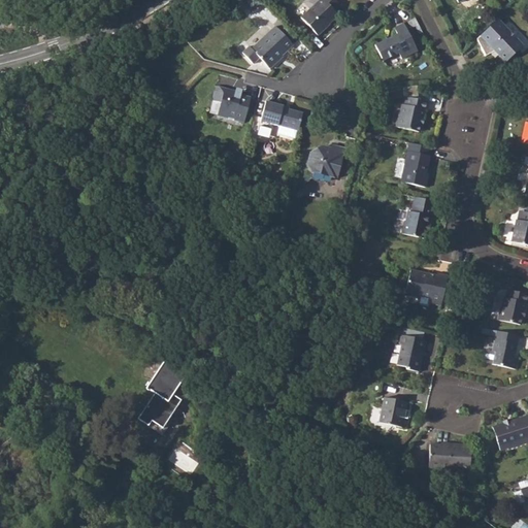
[(251,0),(246,0),(243,3),(252,12),(257,6),(251,0)]
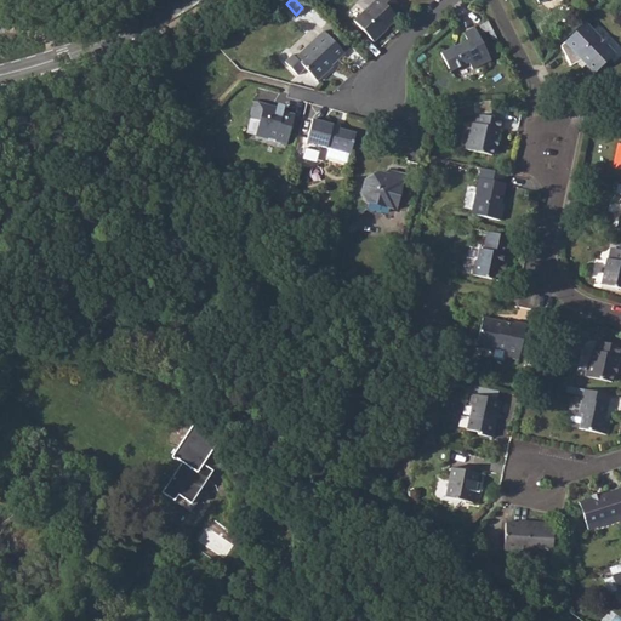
[(381,32),(389,23),(396,17),(392,13),(400,6),(393,0),(375,0),(353,21),(365,33),(372,41),(382,33),(381,32)]
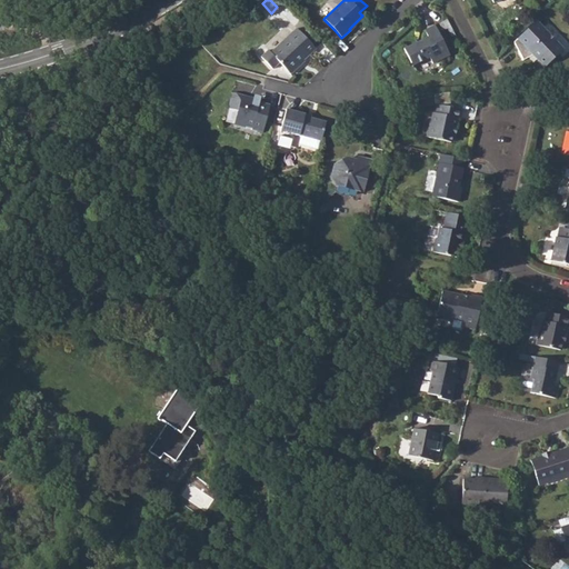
[(537,20),(513,42),(523,60),(529,57),(533,56),(536,58),(545,68),(563,49),(537,20)]
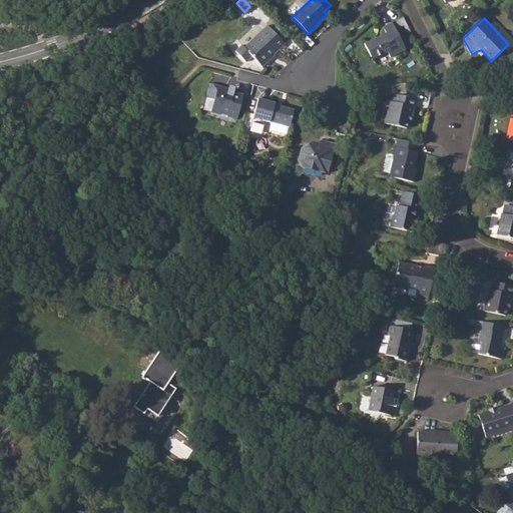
[(385,34),(365,44),(372,58),(386,51),(389,57),(404,50),(391,22),(382,27),(385,34)]
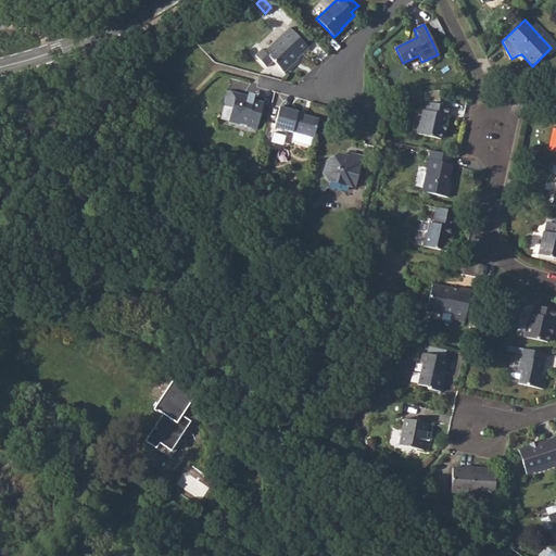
[(253,54),(257,58),(265,65),(272,59),(283,71),(293,61),(292,60),(306,46),(301,40),(288,26),(263,50),(261,48),(253,54)]
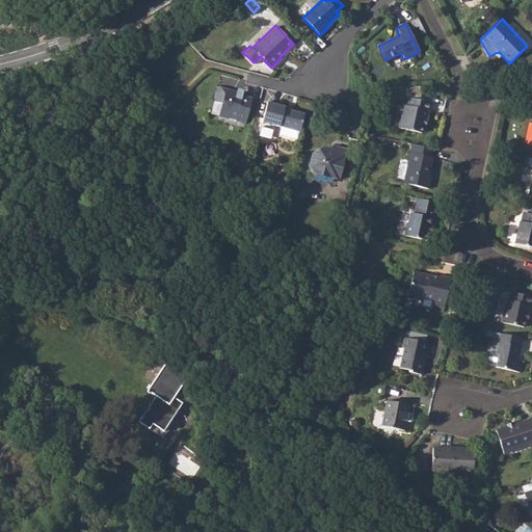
[(242,95),(236,94),(236,91),(217,86),(213,100),(222,102),(218,115),(245,123),(253,98),(242,95)]
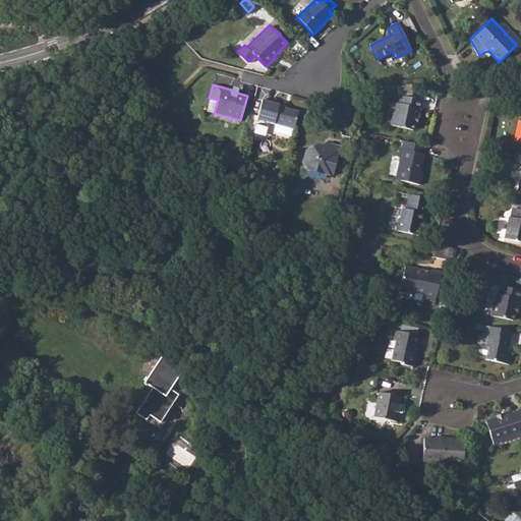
[(394,87),(379,88),(380,98),(395,97),(394,92),(394,87)]
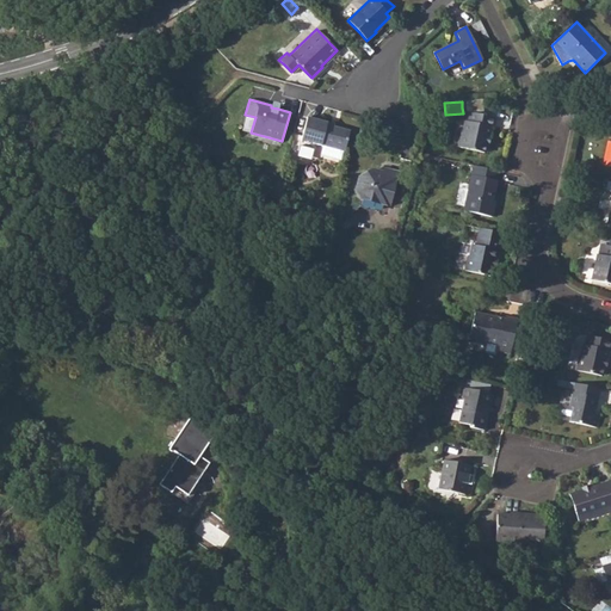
[(461,117),(455,143),(482,149),(486,136),(487,136),(489,124),(491,124),(493,115),(467,109),(464,118),(461,117)]
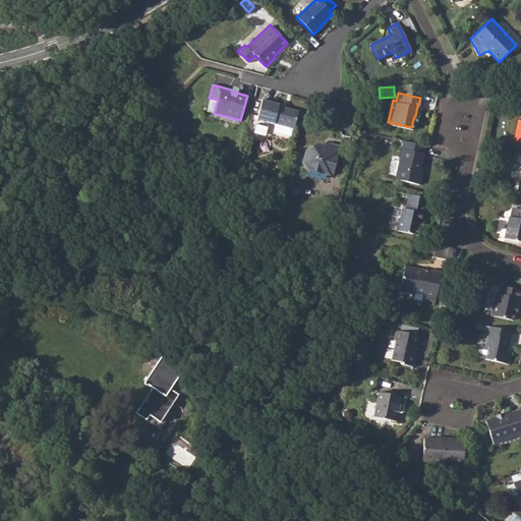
[(280,105),(262,100),(256,120),(276,125),(274,132),(290,136),(292,129),(294,130),(298,112),(279,107),(280,105)]
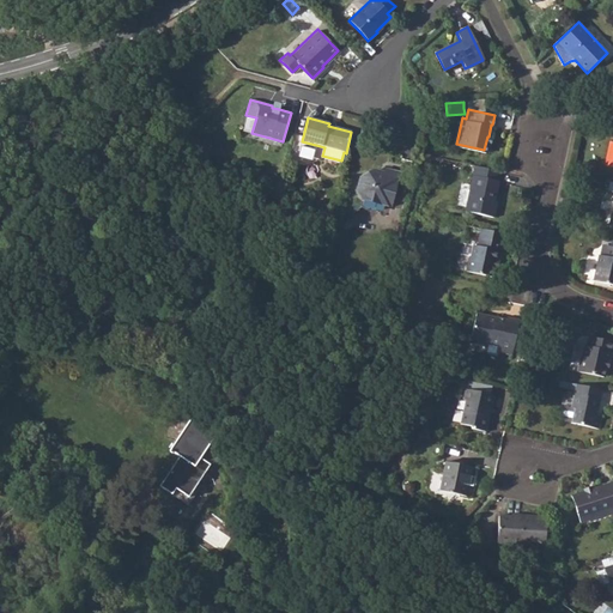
[(497,170),(472,164),(462,208),(490,216),(492,204),(490,202),(497,170)]
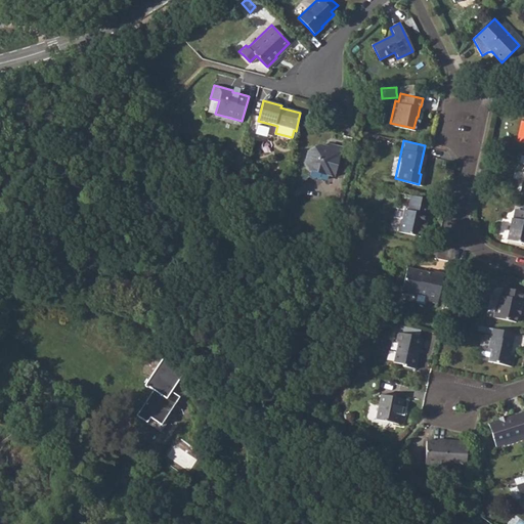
[(308,153),(305,163),(310,171),(309,177),(323,180),(324,175),(333,177),(339,147),(329,145),(328,151),(314,148),(308,153)]
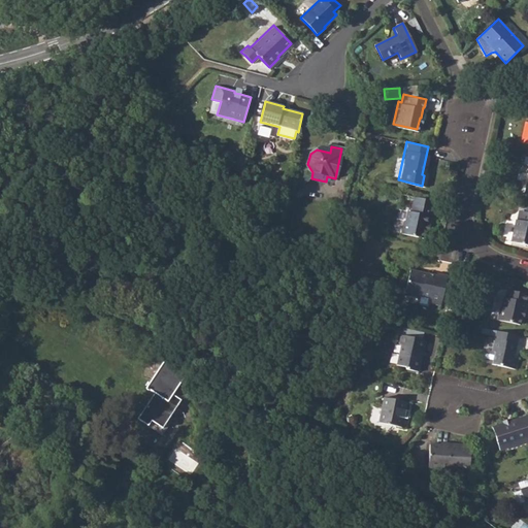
[(421,238),(423,231),(424,225),(426,225),(427,218),(428,218),(430,209),(432,201),(411,197),(409,204),(408,212),(405,211),(402,222),(401,222),(398,233),(421,238)]
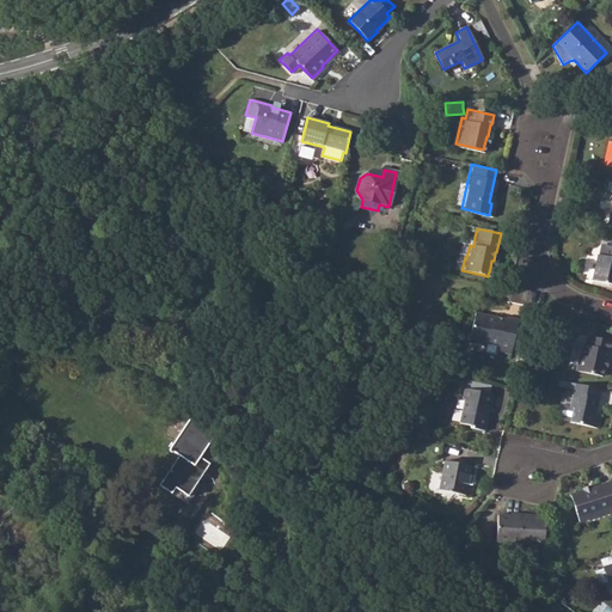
[(595,255),(591,280),(611,285),(611,246),(604,245),(600,256),(595,255)]
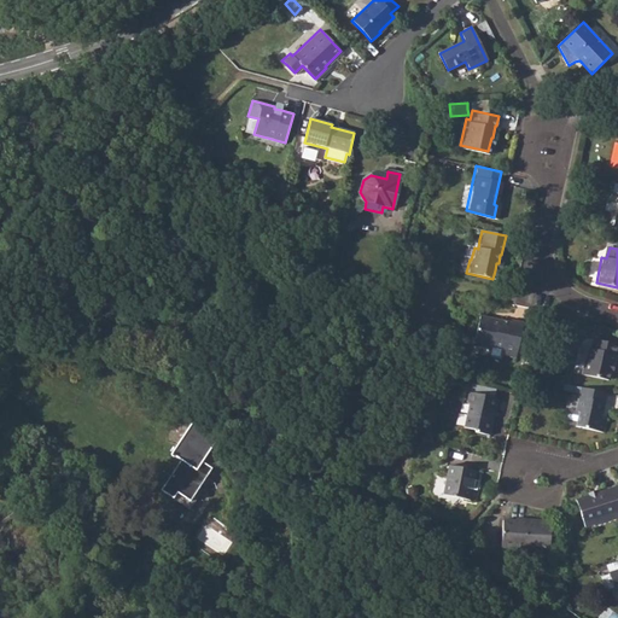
[(489,320),(489,316),(477,314),(470,345),(485,349),(487,347),(500,350),(500,355),(512,357),(519,321),(507,318),(507,321),(495,318),(495,321),(489,320)]
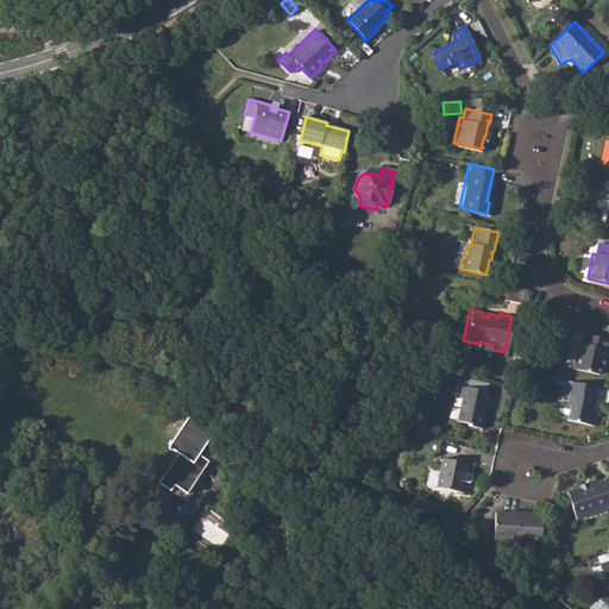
[(596,375),(598,366),(600,358),(601,358),(603,350),(604,350),(607,339),(584,334),(582,344),(579,343),(577,355),(576,355),(572,369),(596,375)]
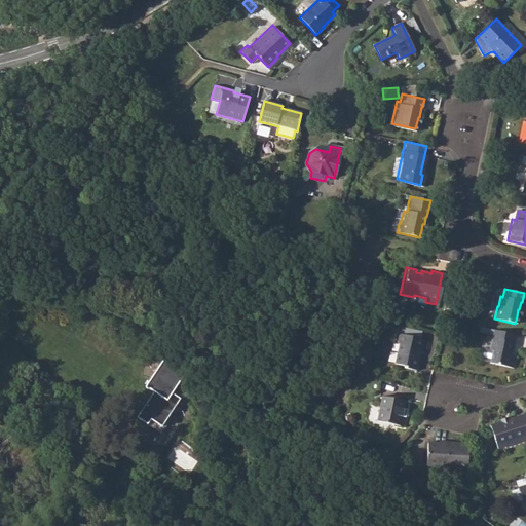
[(515,335),(492,330),(488,349),(490,350),(488,363),(511,368),(514,358),(510,358),(508,357),(509,350),(511,351),(515,335)]
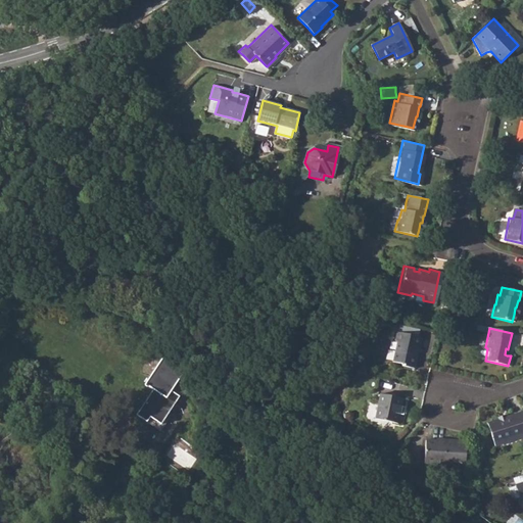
[(411,365),(414,352),(413,352),(415,344),(416,344),(419,334),(395,330),(391,347),(392,348),(389,361),(411,365)]
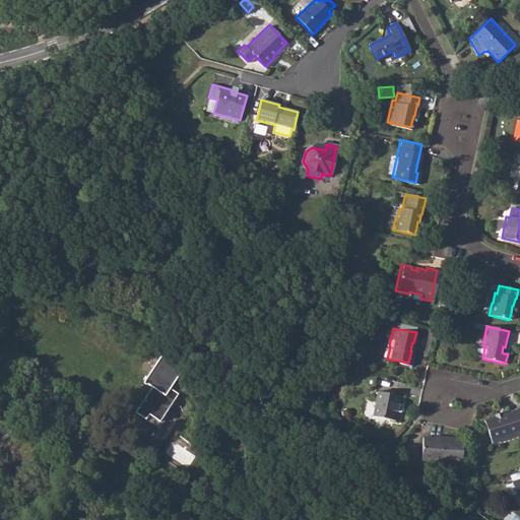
[(152,387),(139,407),(149,414),(160,421),(174,401),(169,397),(173,391),(174,390),(171,388),(184,367),(163,352),(144,381),(152,387)]
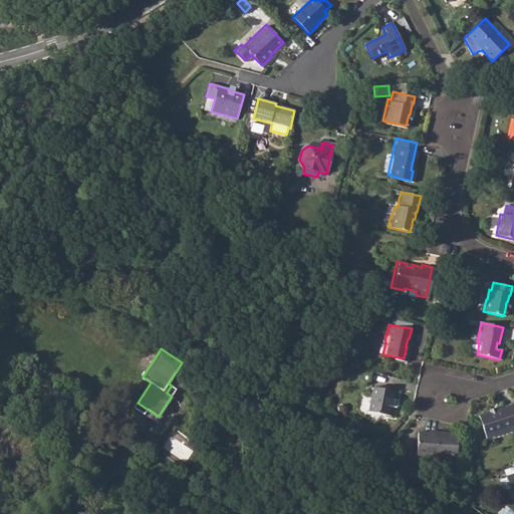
[(371,384),(366,409),(392,413),(394,405),(395,399),(392,398),(394,390),(371,384)]
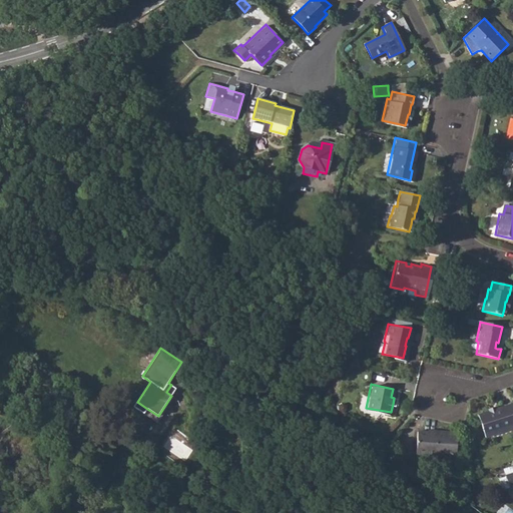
[(512,403),(478,415),(485,438),(493,435),(493,433),(495,432),(497,432),(500,433),(504,432),(505,429),(512,426),(512,403)]
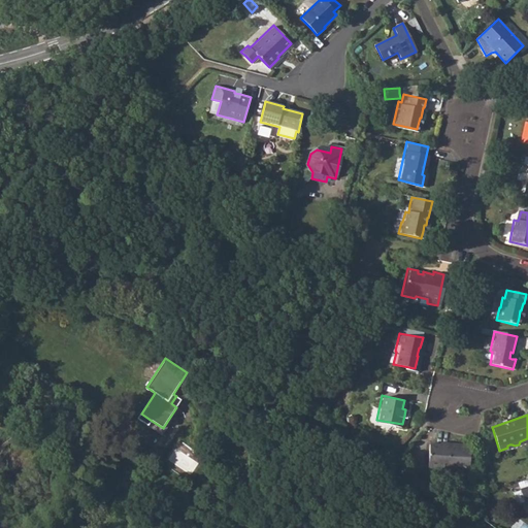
[(446,443),(438,442),(427,442),(426,466),(466,468),(467,442),(446,441),(446,443)]
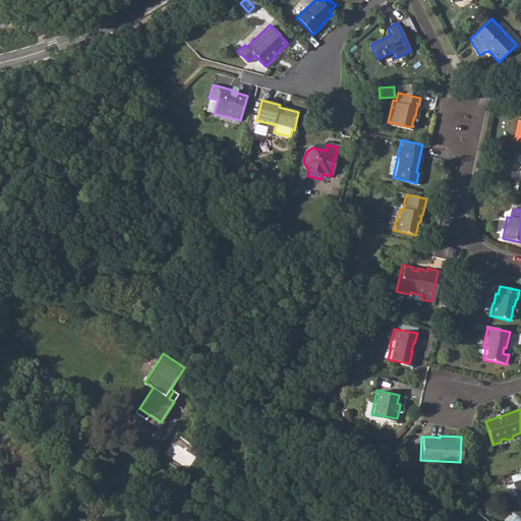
[(520,479),(512,483),(517,498),(520,496),(520,479)]
